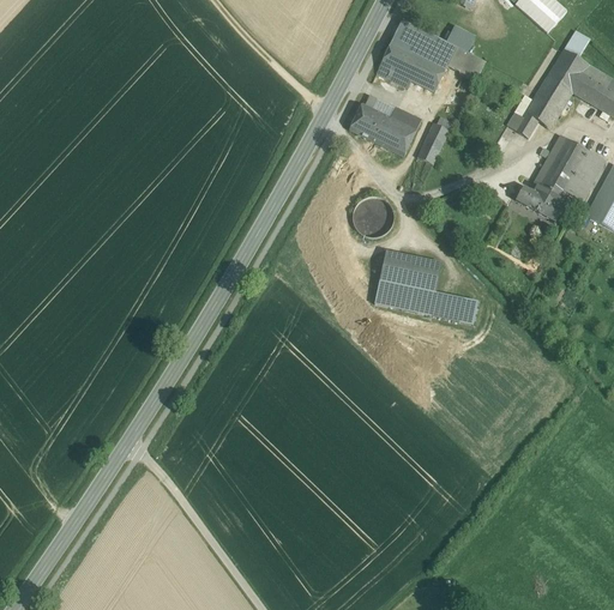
[(447,42),(402,18),(377,71),(408,86),(411,80),(434,91),(446,66),(476,80),(486,61),(447,42)]
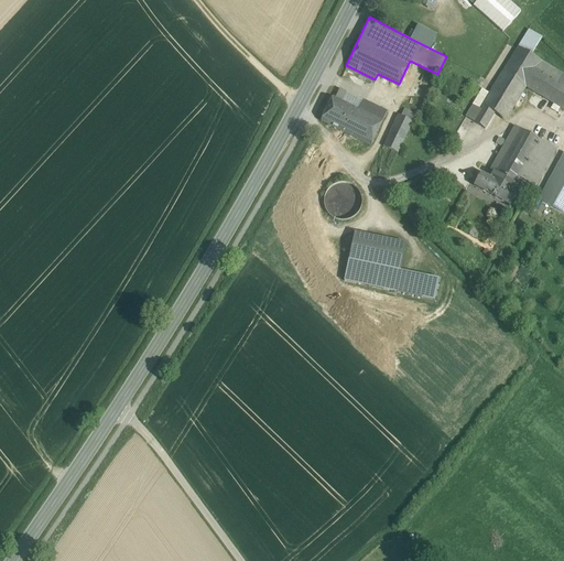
[(435,33),(419,24),(411,39),(427,47),(435,33)]
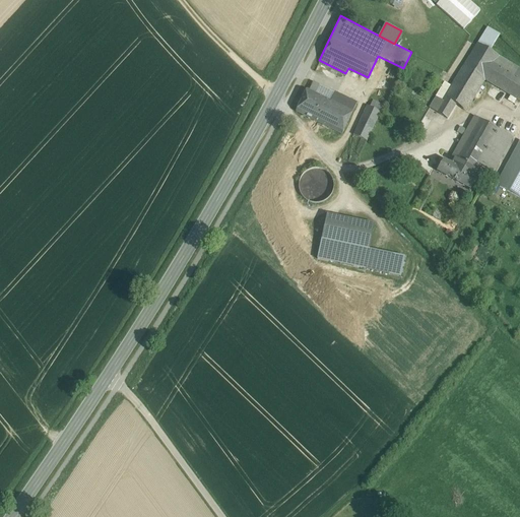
[(499,31),(488,25),(477,41),(489,48),(499,31)]
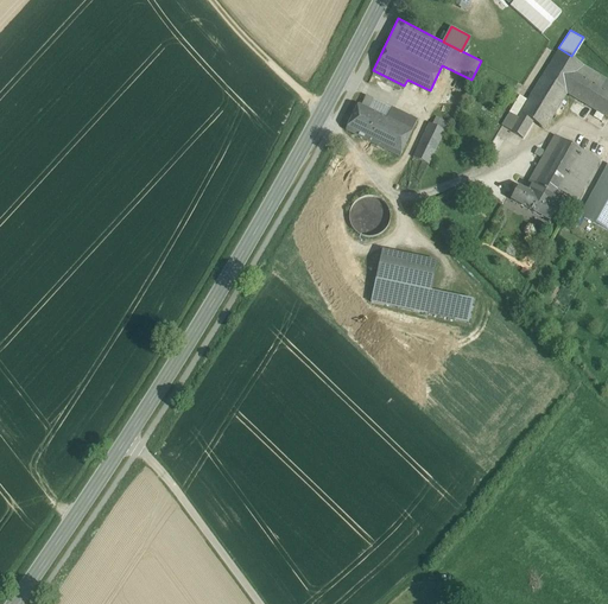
[(558,48),(520,110),(533,119),(545,126),(567,90),(583,63),(571,56),(558,48)]
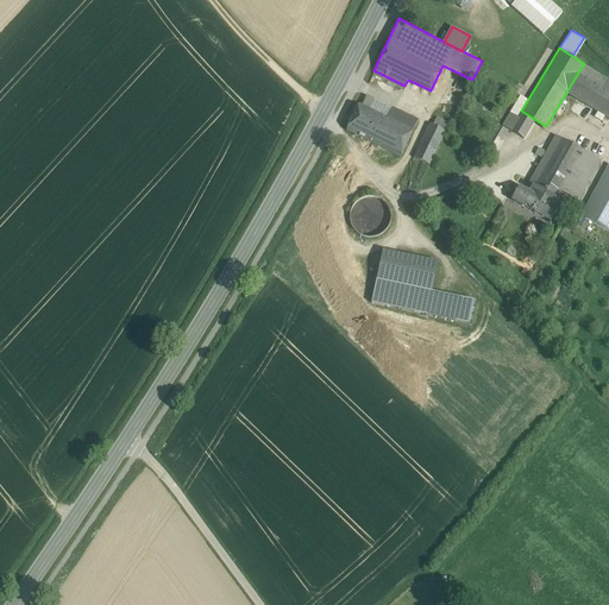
[(608,77),(584,63),(567,90),(608,115),(608,77)]
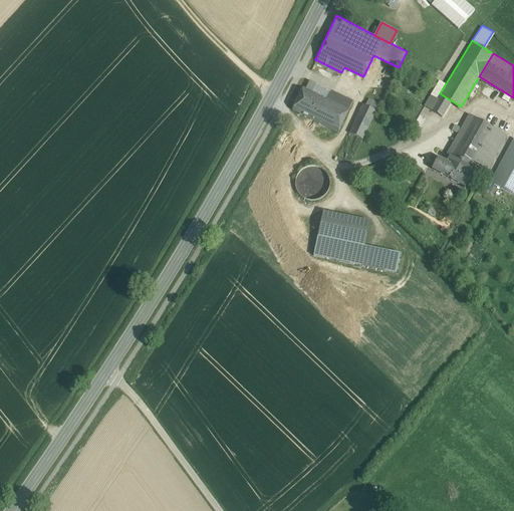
[(305,87),(326,97),(330,89),(309,79),(305,87)]
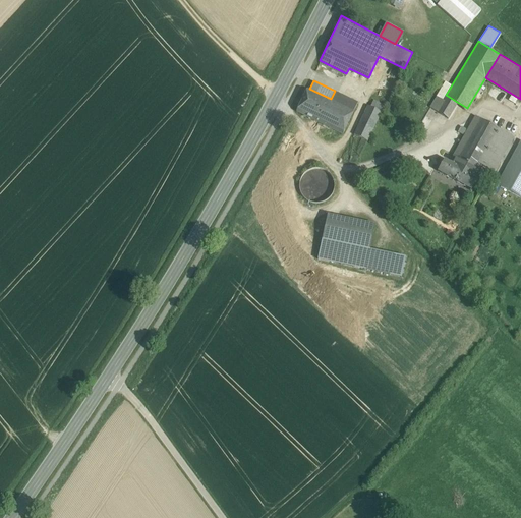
[(331,99),(309,89),(307,88),(296,109),(321,121),(331,99)]
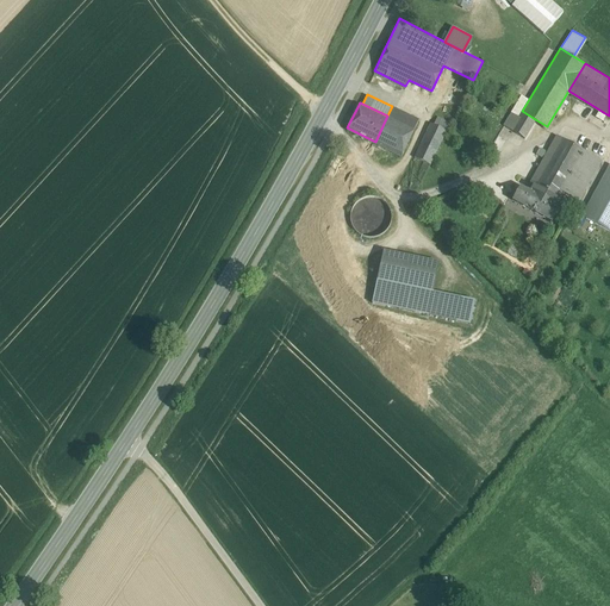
[(418,118),(393,105),(392,106),(387,116),(375,142),(400,155),(418,118)]
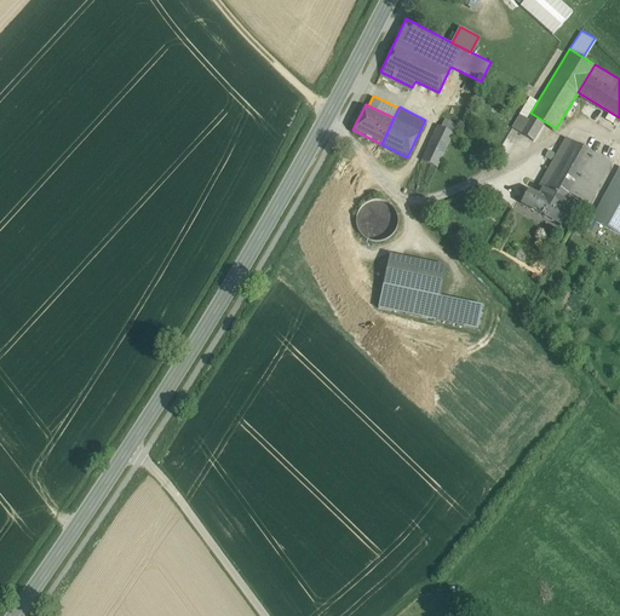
[(520,113),(512,125),(520,130),(528,117),(520,113)]
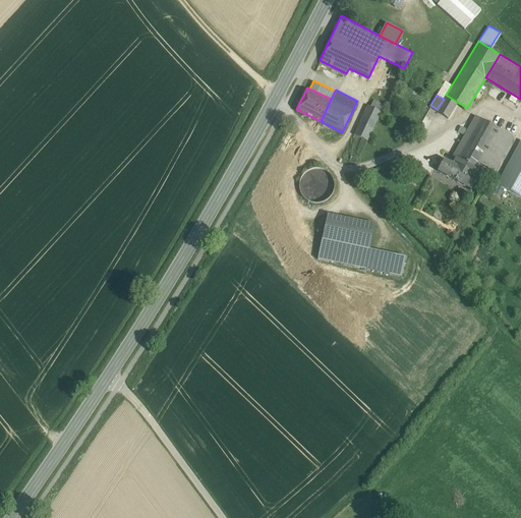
[(457,102),(446,95),(444,99),(437,109),(448,116),(457,102)]
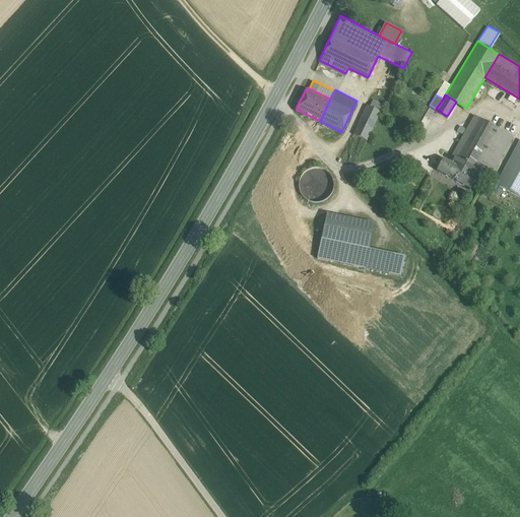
[(384,104),(373,98),(370,105),(380,110),(384,104)]
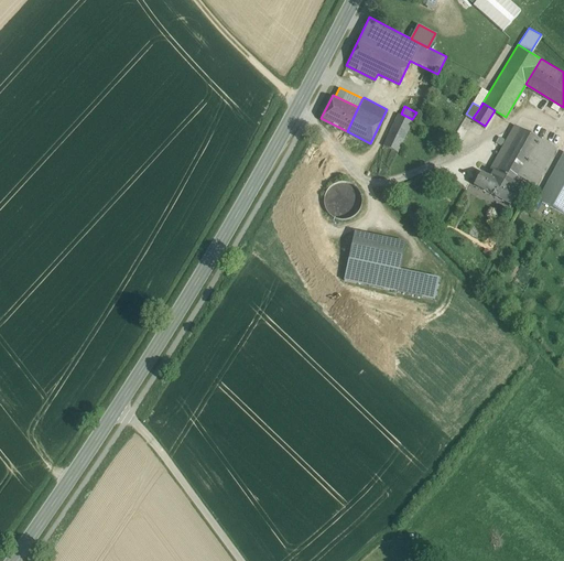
[(398,112),(383,143),(398,150),(412,119),(401,114),(398,112)]
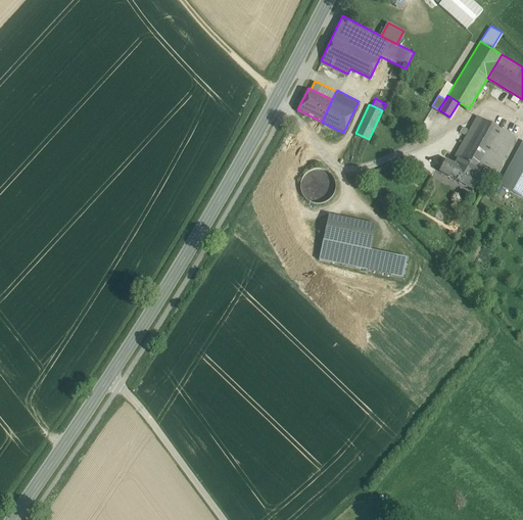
[(476,115),(455,153),(458,155),(480,116),(477,114),(476,115)]
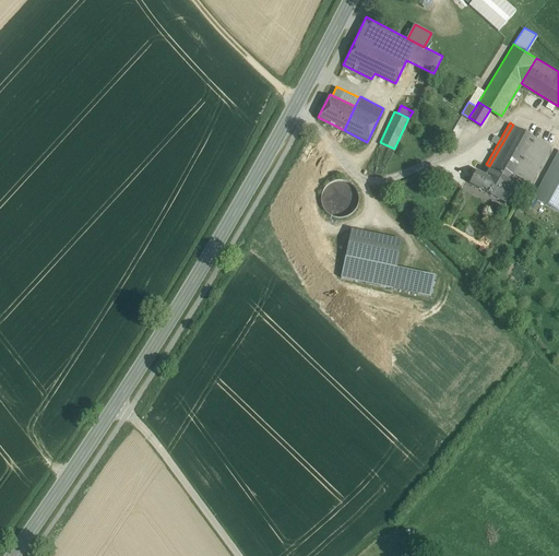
[(537,138),(513,125),(489,166),(486,174),(510,187),(516,175),(537,138)]
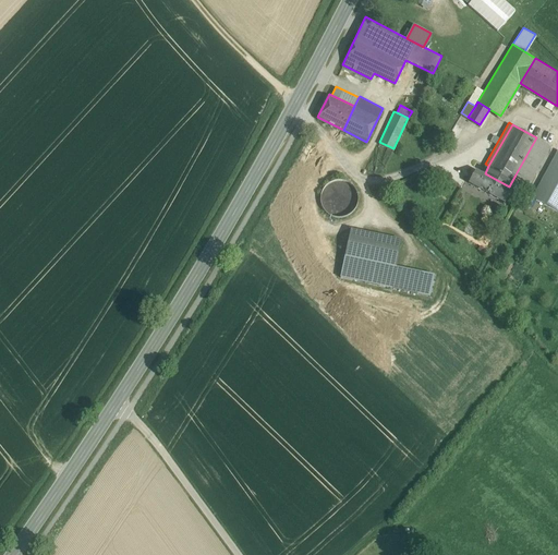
[(536,137),(516,175),(529,181),(549,144),(536,137)]
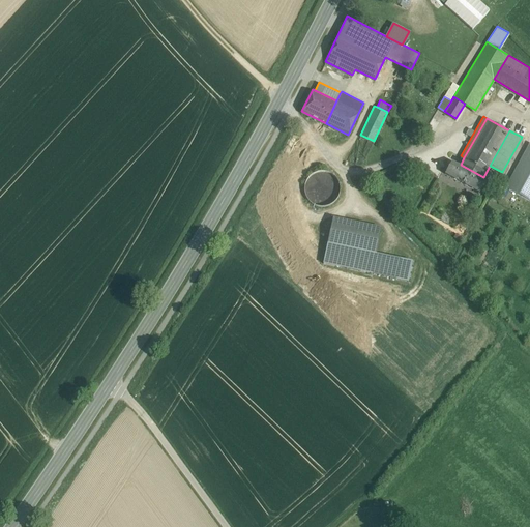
[(529,141),(505,185),(529,199),(529,141)]
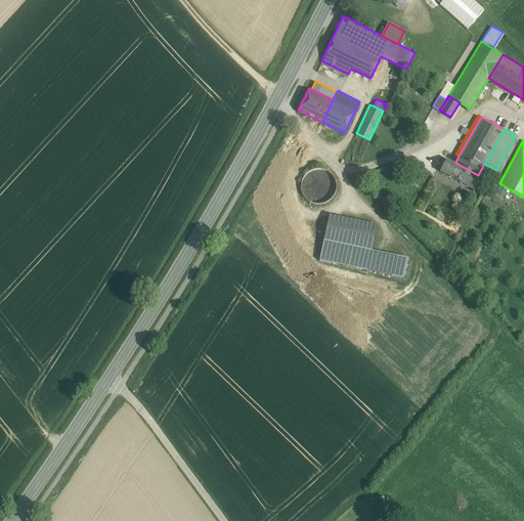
[(455,163),(447,158),(440,170),(473,187),(480,176),(478,175),(455,163)]
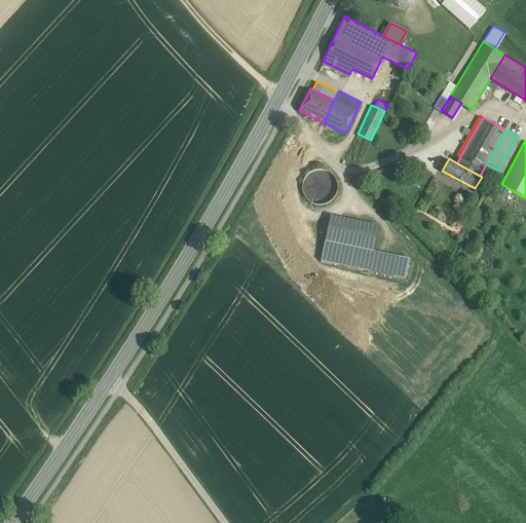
[(336,192),(338,185),(336,179),(332,173),(327,169),(320,167),(312,169),(307,173),(303,179),(302,186),(303,192),(307,198),(313,201),(320,203),(327,201),(333,197),(336,192)]
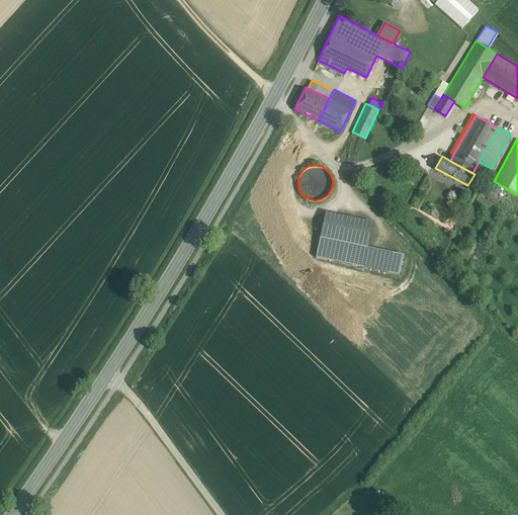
[(372,222),(325,211),(320,236),(367,246),(372,222)]
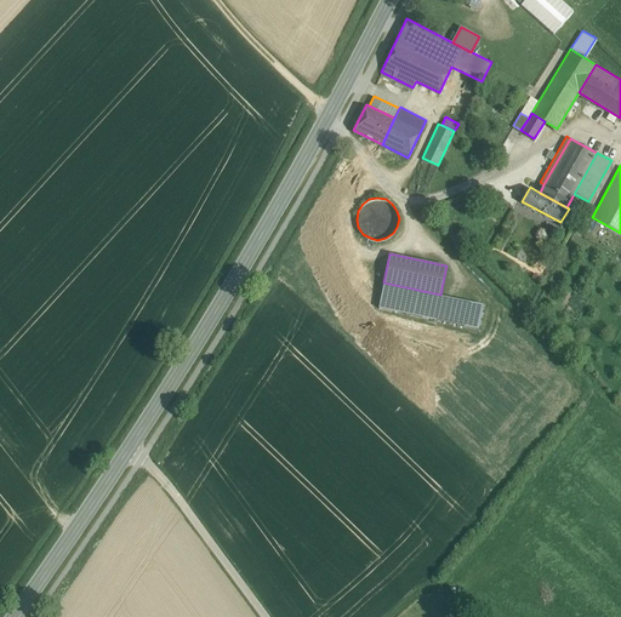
[(440,295),(383,283),(379,307),(478,327),(483,303),(440,295)]
